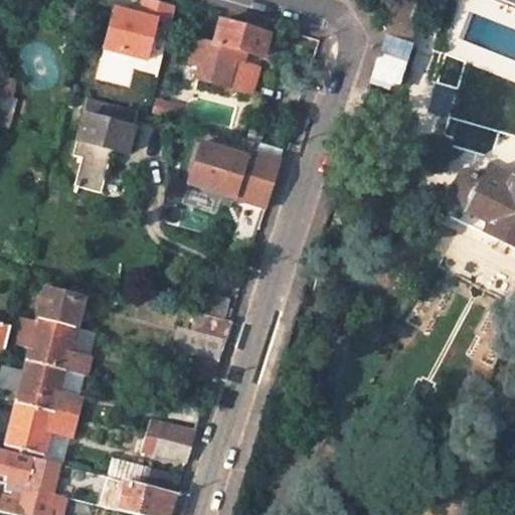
[(142,0),(140,0),(137,13),(113,8),(103,56),(157,67),(169,5),(142,0)]
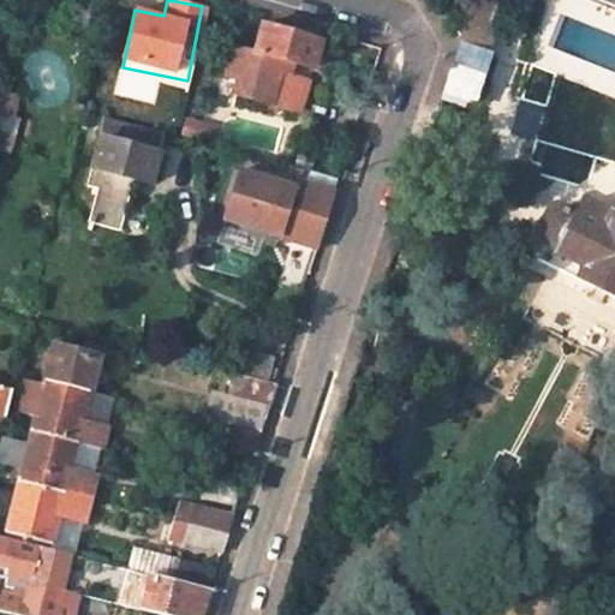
[(493,0),(469,0),(466,11),(487,18),(493,0)]
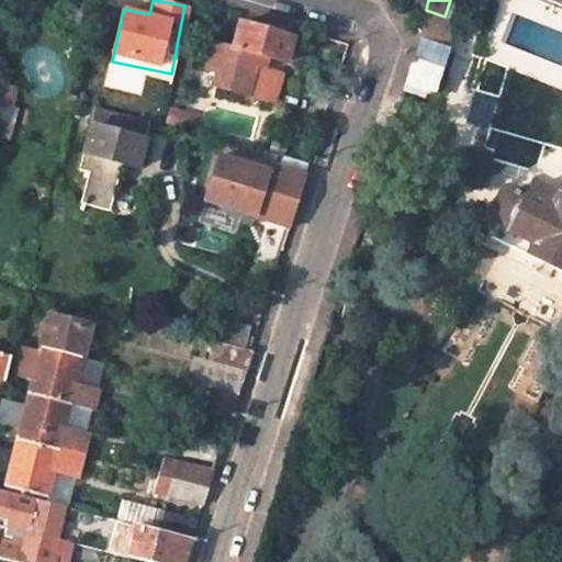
[(445,17),(426,10),(401,86),(417,92),(418,88),(430,91),(445,51),(438,48),(449,18),(445,17)]
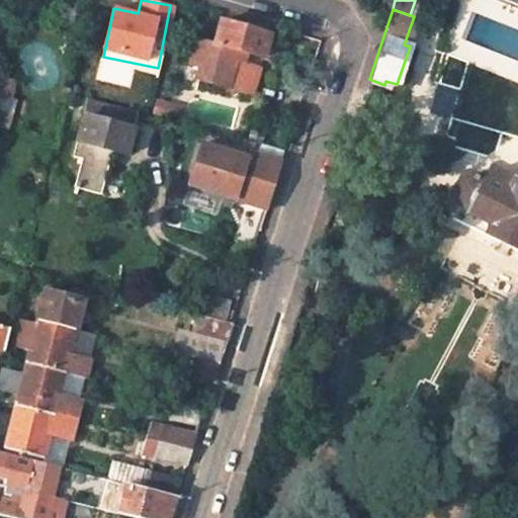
[(267,32),(219,17),(213,39),(194,34),(187,59),(200,62),(197,77),(251,91),(258,64),(243,60),(245,50),(261,54),(267,32)]
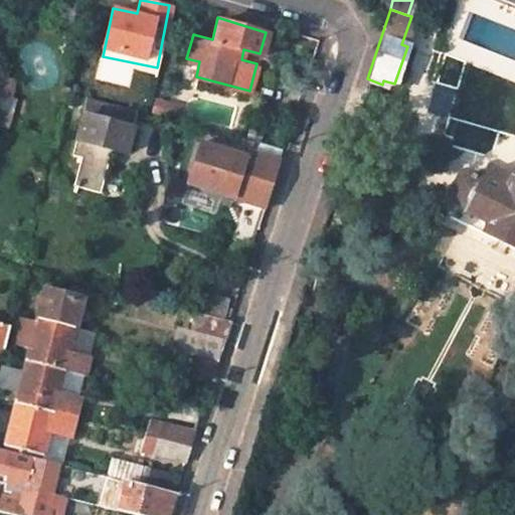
[(514,93),(469,74),(462,92),(514,113),(514,93)]
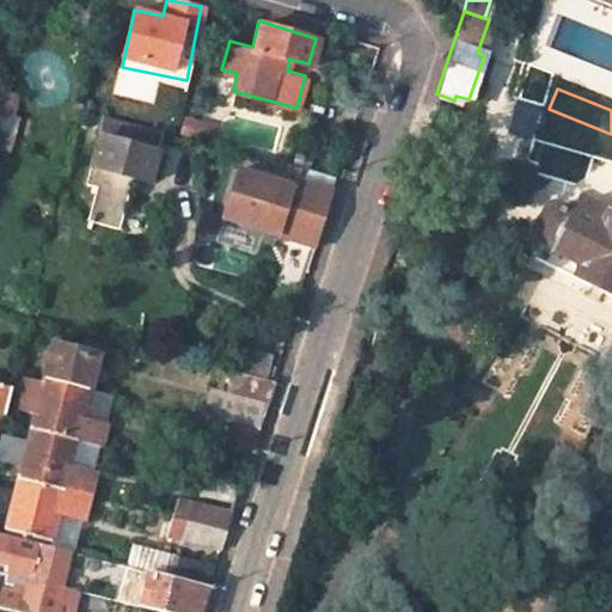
[(13,102),(0,97),(0,114),(11,117),(13,102)]
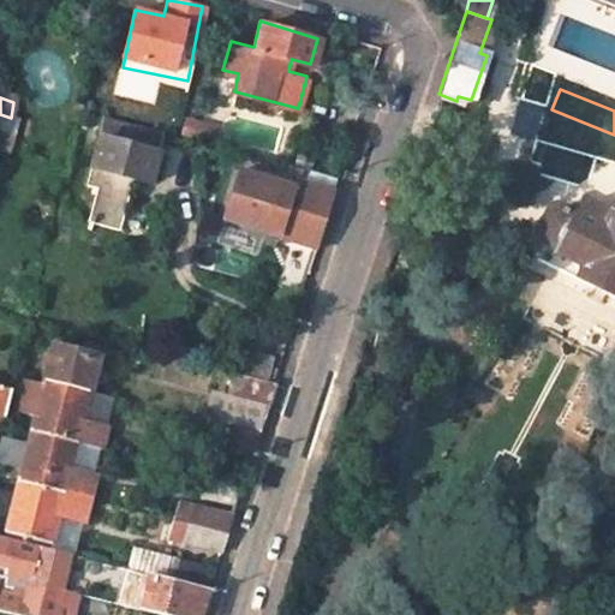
[(161,130),(105,117),(99,139),(155,154),(161,130)]
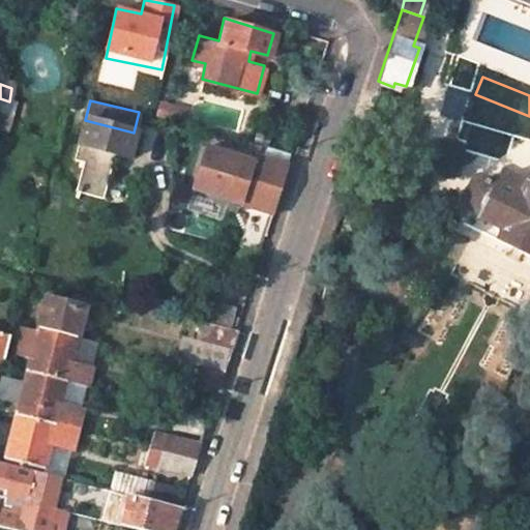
[(163,117),(166,105),(157,102),(154,115),(163,117)]
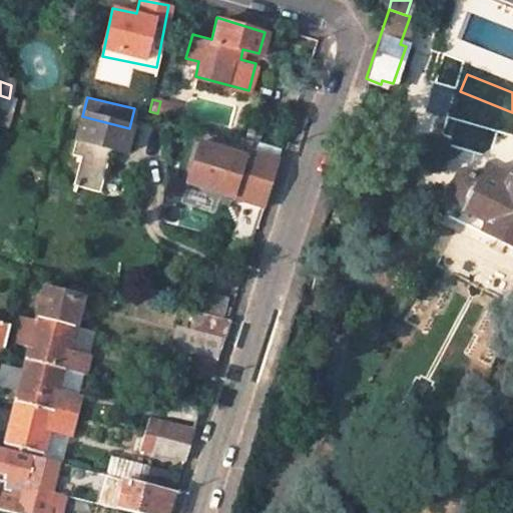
[(157,113),(173,117),(176,105),(160,101),(157,113)]
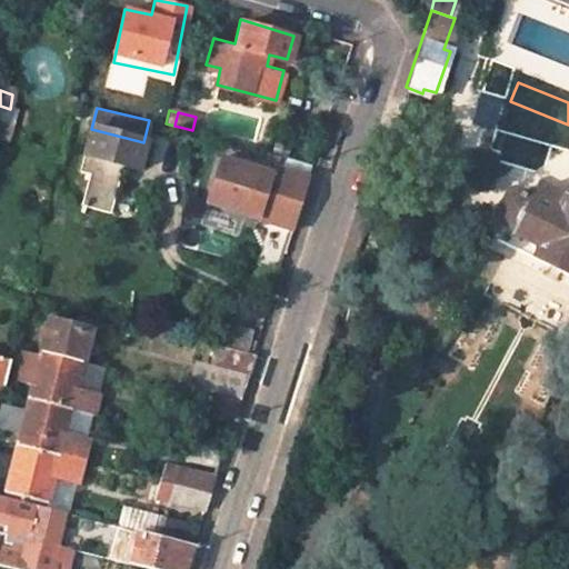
[(143,142),(91,129),(80,170),(90,173),(83,205),(110,211),(122,163),(138,168),(143,142)]
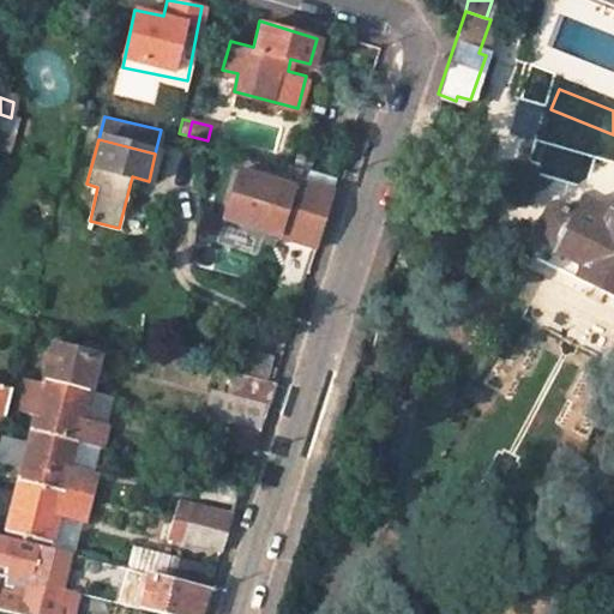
[(332,187),(300,179),(296,186),(235,168),(220,217),(314,245),(332,187)]
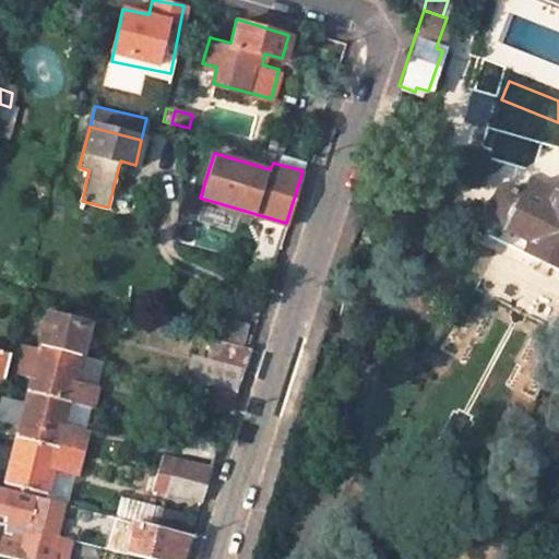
[(558,199),(534,188),(530,198),(555,209),(558,200),(558,199)]
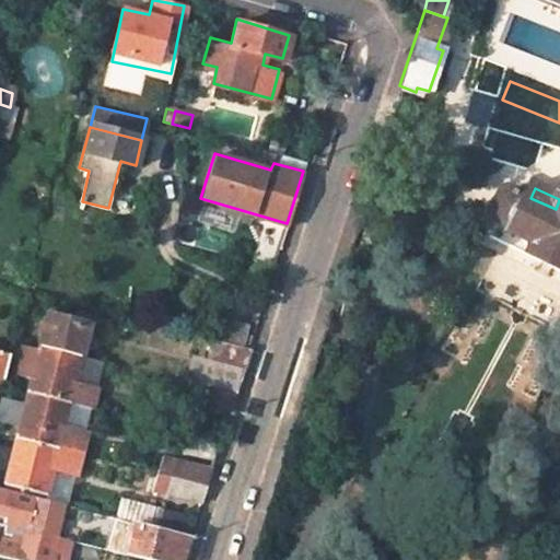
[(559,200),(556,209),(531,198),(529,201),(516,195),(509,194),(505,198),(494,223),(514,232),(513,235),(539,246),(533,260),(559,272),(559,200)]
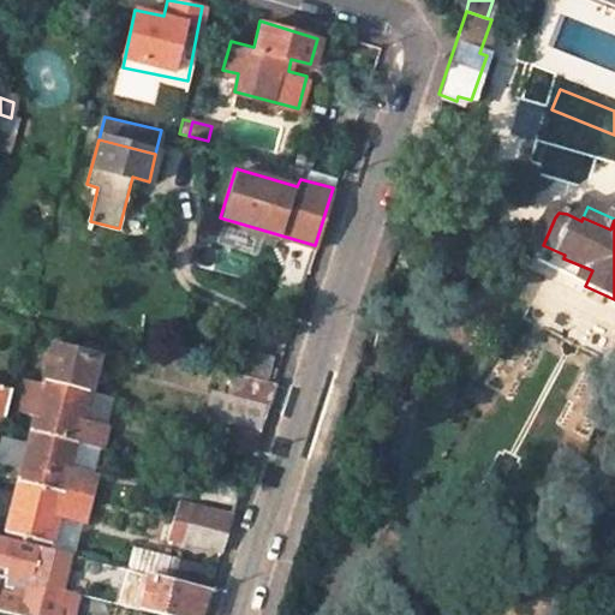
[(91,388),(97,364),(53,353),(46,377),(91,388)]
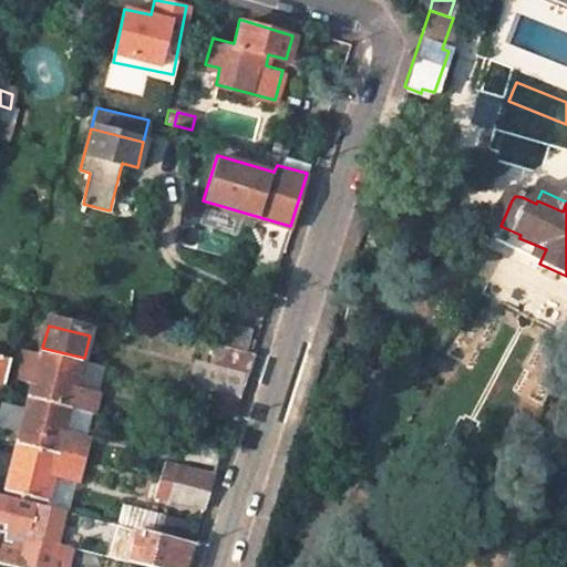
[(197,359),(189,384),(237,395),(245,372),(251,350),(214,340),(207,361),(197,359)]
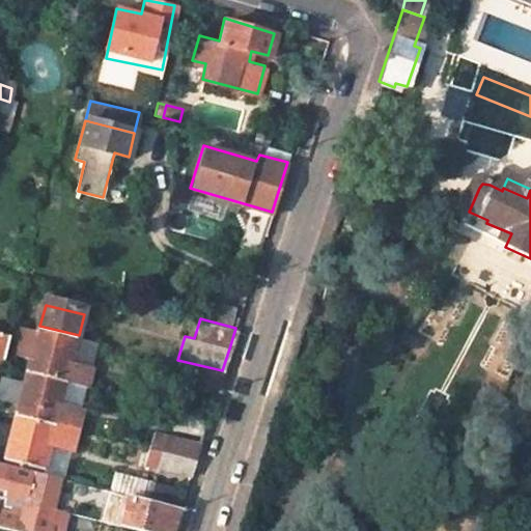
[(79,335),(39,326),(35,342),(29,341),(25,353),(32,355),(29,369),(68,380),(89,385),(94,364),(74,358),(79,335)]
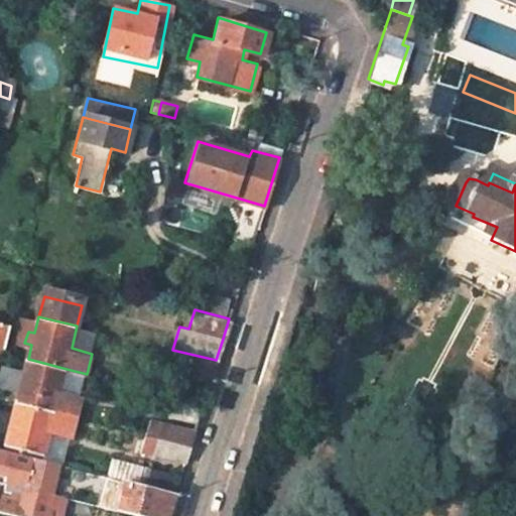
[(9,325),(0,323),(0,348),(3,349),(9,325)]
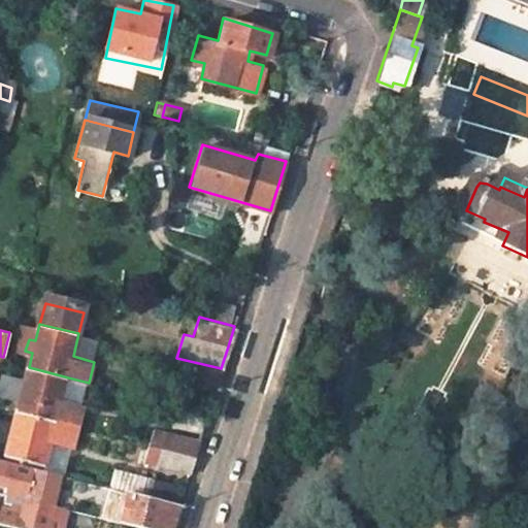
[(216,388),(221,368),(176,358),(171,376),(216,388)]
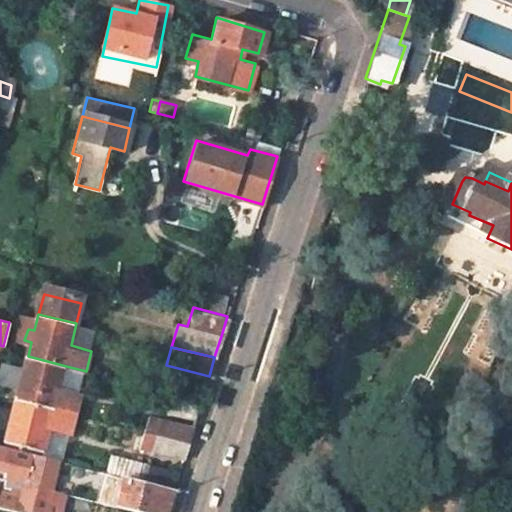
[(18,398),(55,408),(76,413),(80,394),(60,388),(66,366),(28,356),(25,368),(9,363),(4,382),(21,386),(18,398)]
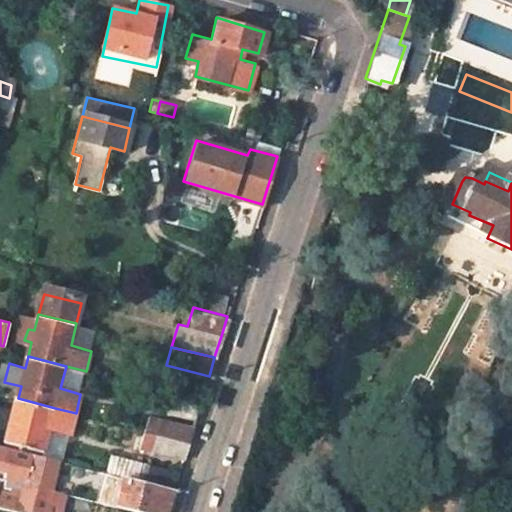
[(195,420),(201,400),(169,392),(163,410),(195,420)]
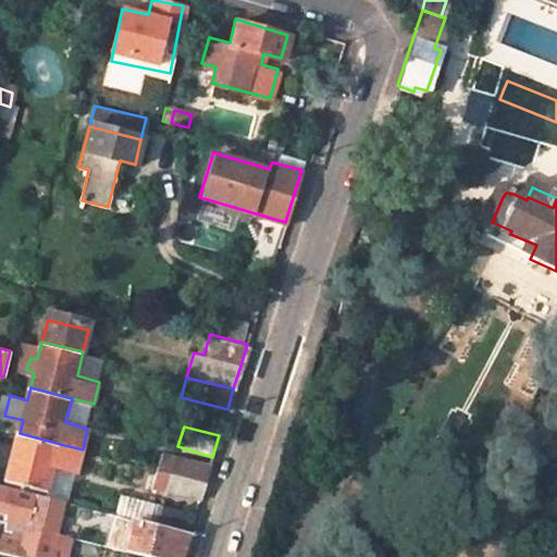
[(8,480),(48,491),(56,463),(78,470),(83,449),(60,444),(20,433),(14,454),(10,452),(9,459),(13,460),(8,480)]
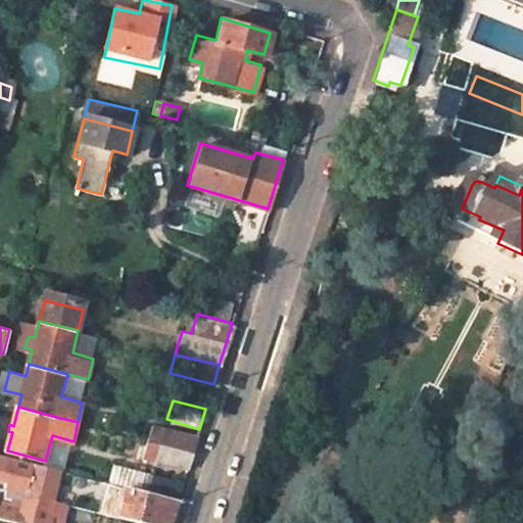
[(153,424),(148,440),(192,452),(197,435),(153,424)]
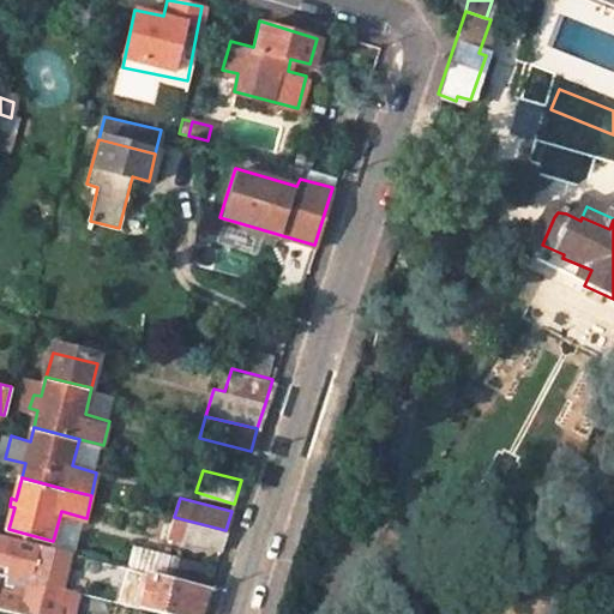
[(221,547),(226,530),(174,517),(169,535),(221,547)]
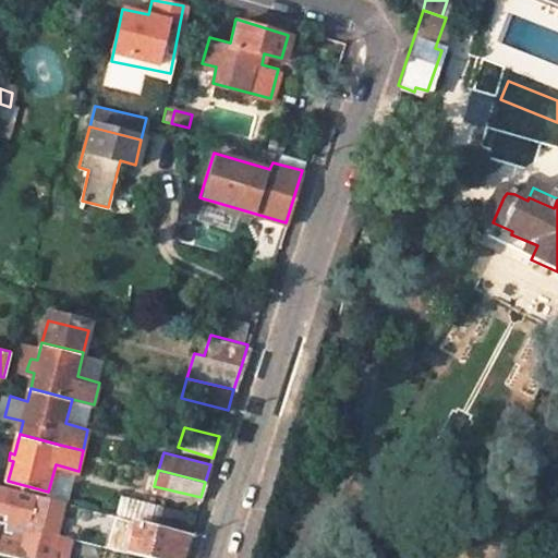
[(57,532),(64,500),(0,484),(0,510),(12,513),(10,520),(57,532)]
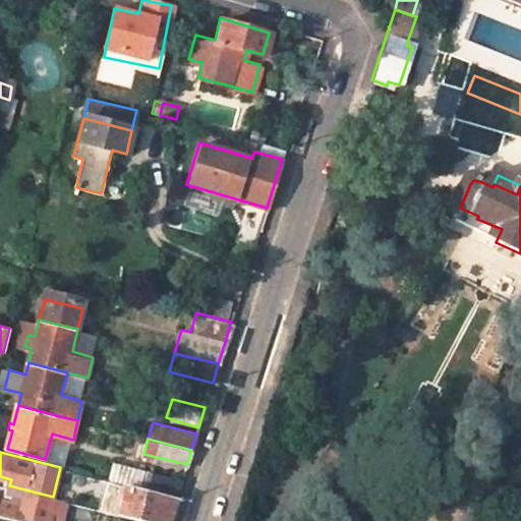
[(182,479),(111,459),(106,478),(177,496),(181,484),(182,479)]
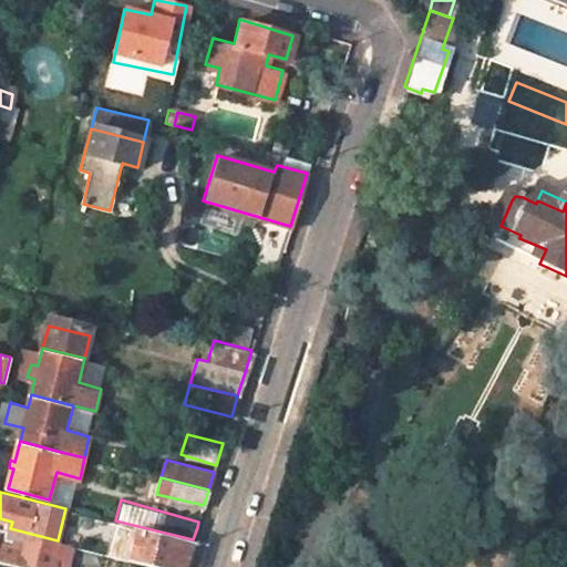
[(115,521),(106,554),(160,566),(184,566),(187,559),(193,539),(115,521)]
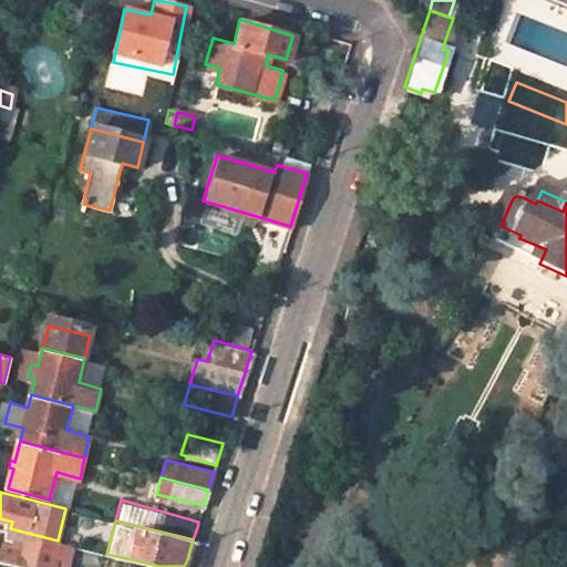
[(0,542),(0,559),(28,566),(50,566),(58,540),(10,528),(9,537),(27,543),(26,548),(0,542)]
